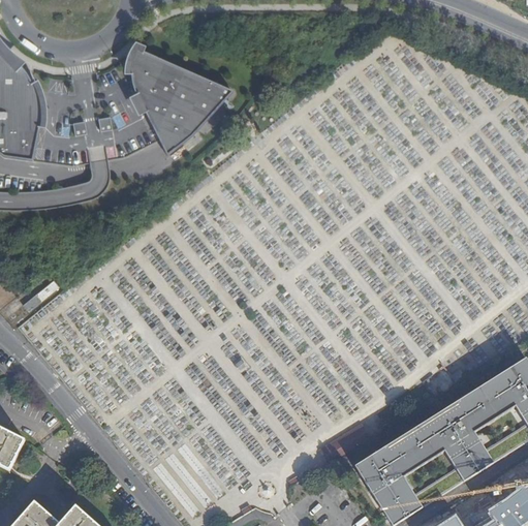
[(233,90),(144,51),(146,45),(137,41),(133,49),(128,66),(129,81),(134,94),(144,112),(159,138),(167,152),(191,134),(233,90)]
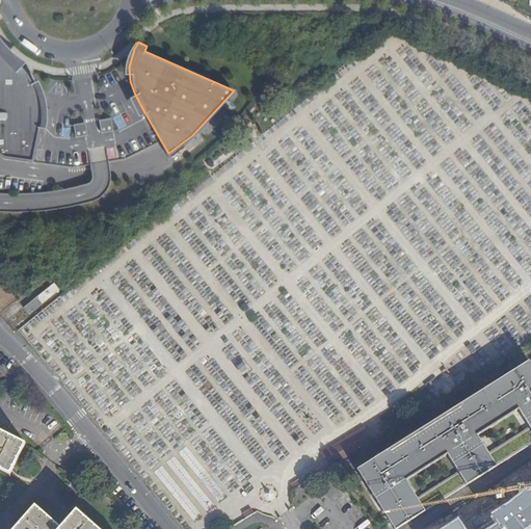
[(0,153),(4,155),(32,159),(41,124),(35,81),(23,65),(5,52),(0,44),(0,153)]
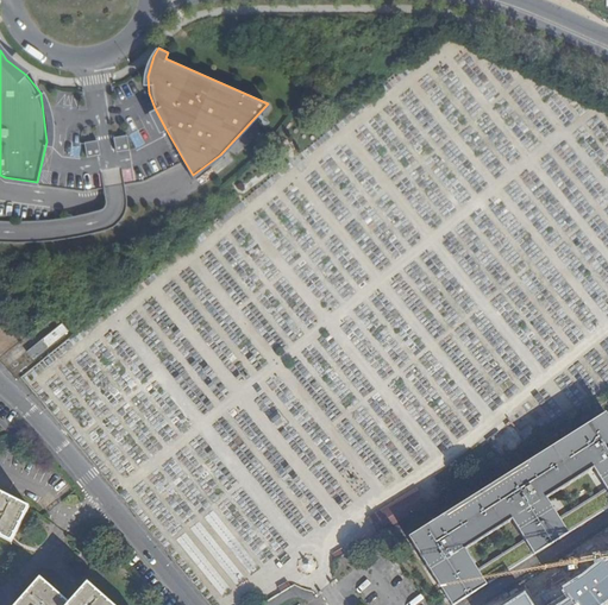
[(136,127),(129,131),(135,143),(142,139),(136,127)]
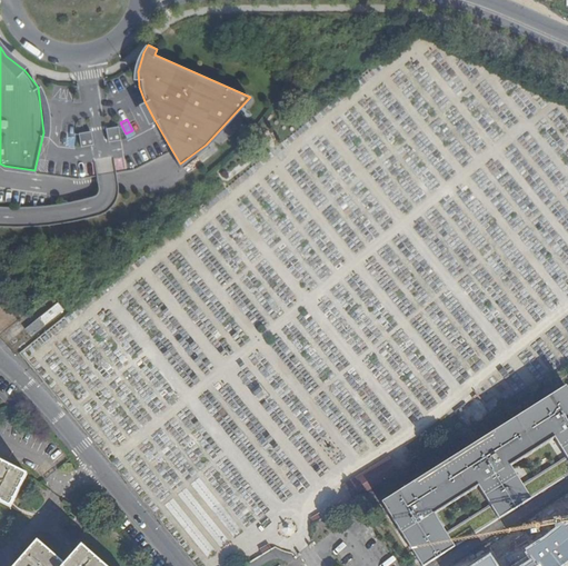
[(113,123),(105,125),(106,133),(115,131),(113,123)]
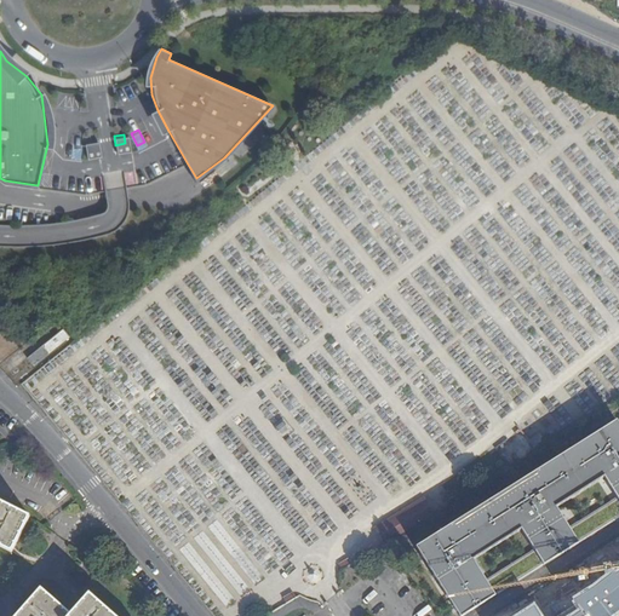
[(62,326),(26,355),(33,363),(69,334),(62,326)]
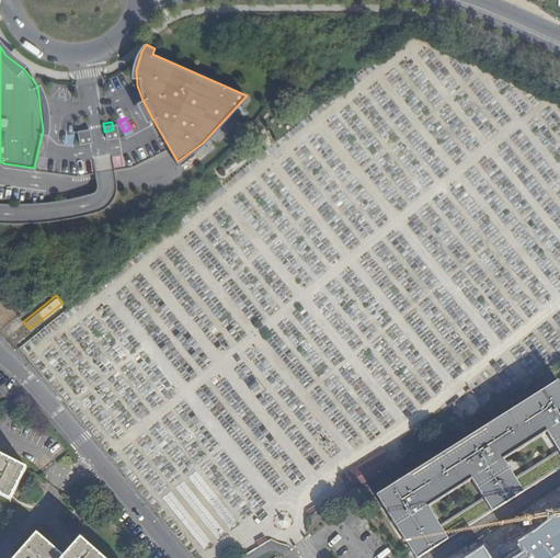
[(559,378),(379,490),(419,556),(449,535),(441,521),(430,503),(473,476),(483,493),(493,508),(524,488),(515,474),(503,455),(546,428),(557,446),(559,450),(559,378)]
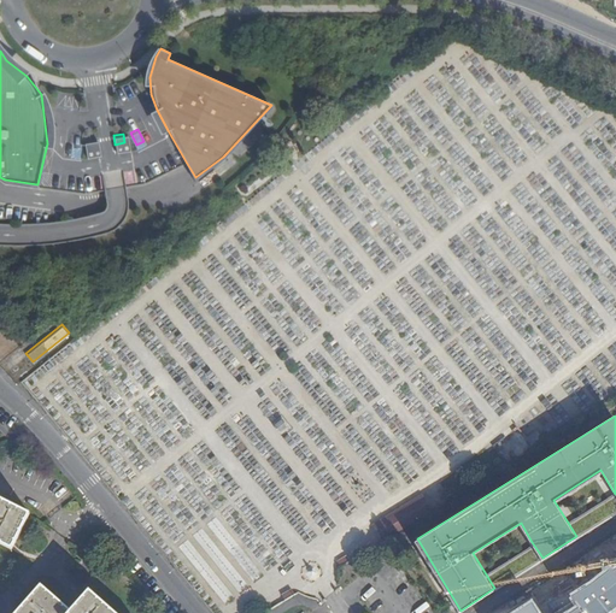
[(543,438),(537,428),(526,435),(532,444),(543,438)]
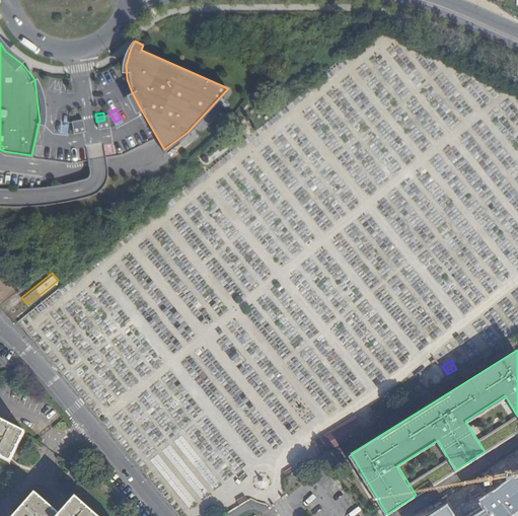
[(0,456),(8,460),(23,430),(0,418),(0,456)]
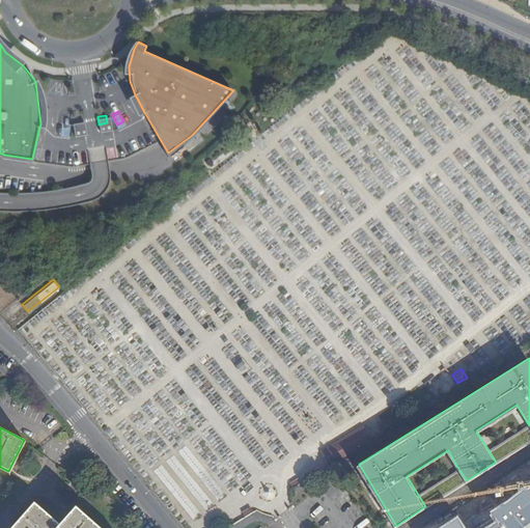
[(289,481),(291,487),(301,481),(298,476),(289,481)]
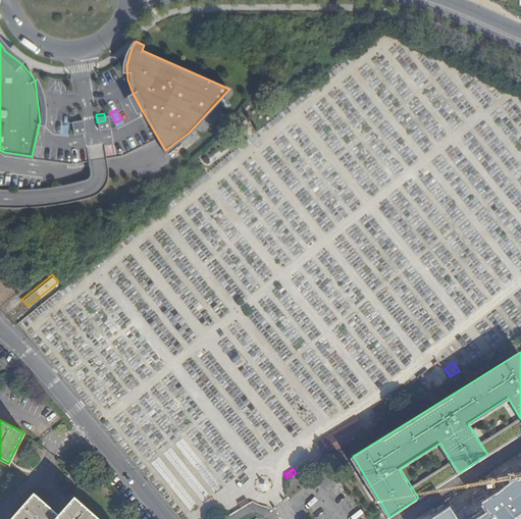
[(80,480),(69,471),(63,477),(73,486),(80,480)]
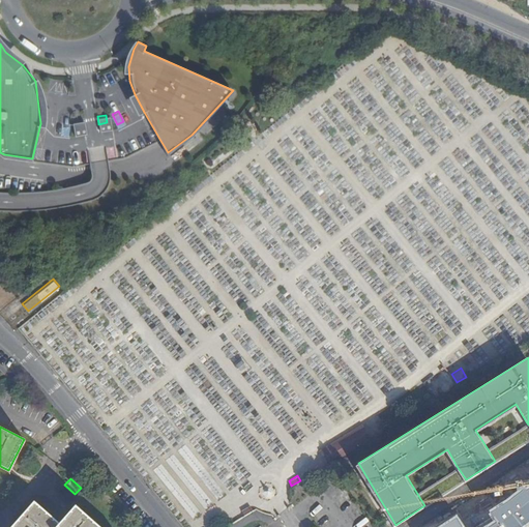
[(432,526),(528,526),(528,482),(525,487),(522,485),(505,498),(489,509),(494,518),(479,526),(465,526),(457,513),(432,526)]
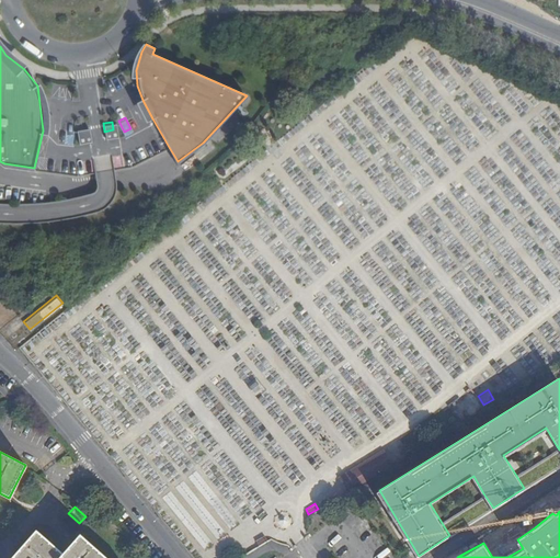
[(105,557),(79,535),(63,554),(36,530),(12,557),(105,557)]
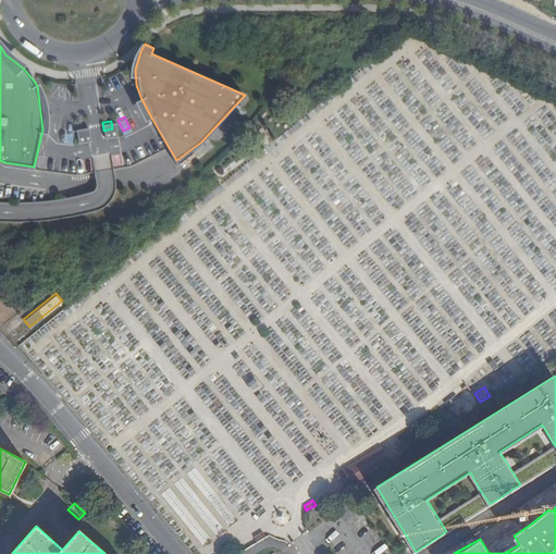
[(266,534),(262,530),(254,536),(257,541),(266,534)]
